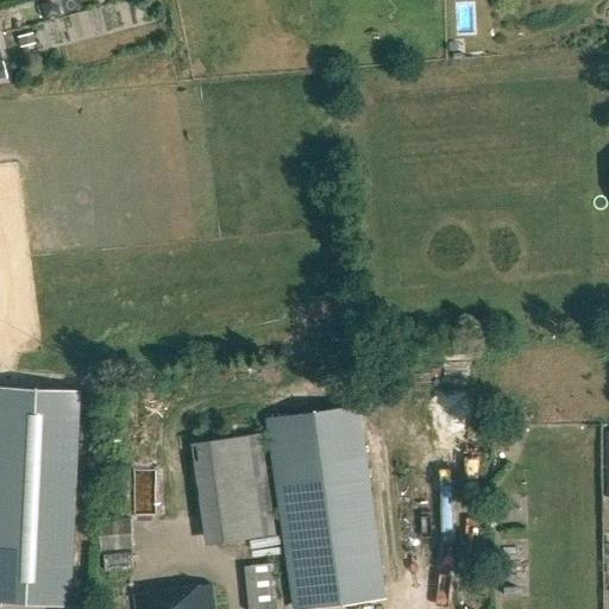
[(0,387),(0,601),(71,606),(81,390),(0,387)]
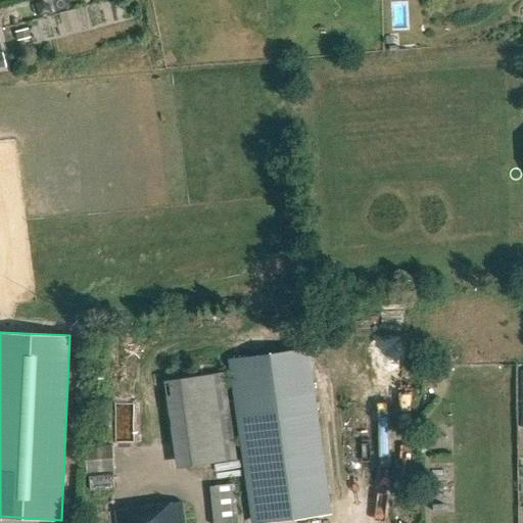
[(307,345),(235,357),(244,422),(258,522),(333,512),(319,412),(307,345)]
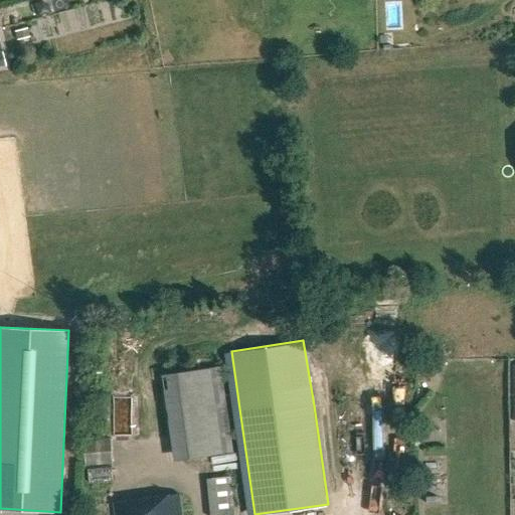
[(163,374),(175,460),(234,452),(221,366),(163,374)]
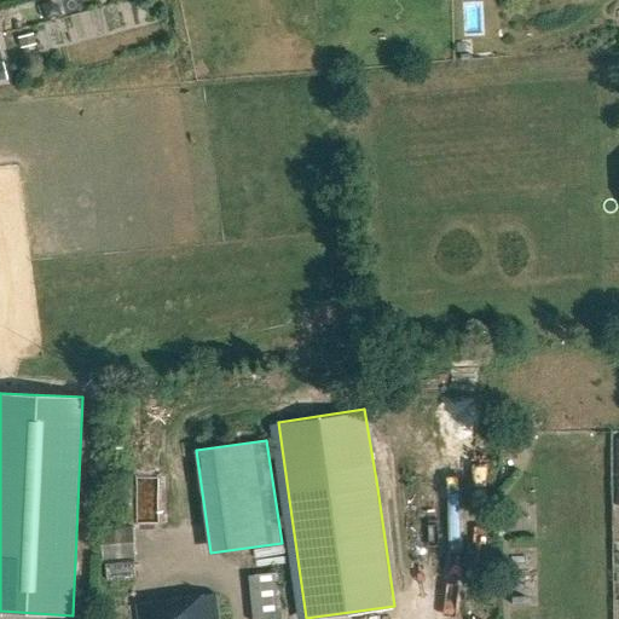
[(137,556),(134,526),(102,530),(104,559),(137,556)]
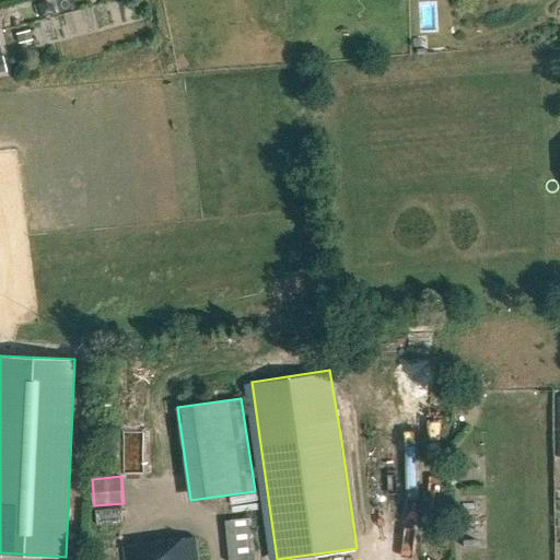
[(491,506),(490,493),(469,497),(470,509),(491,506)]
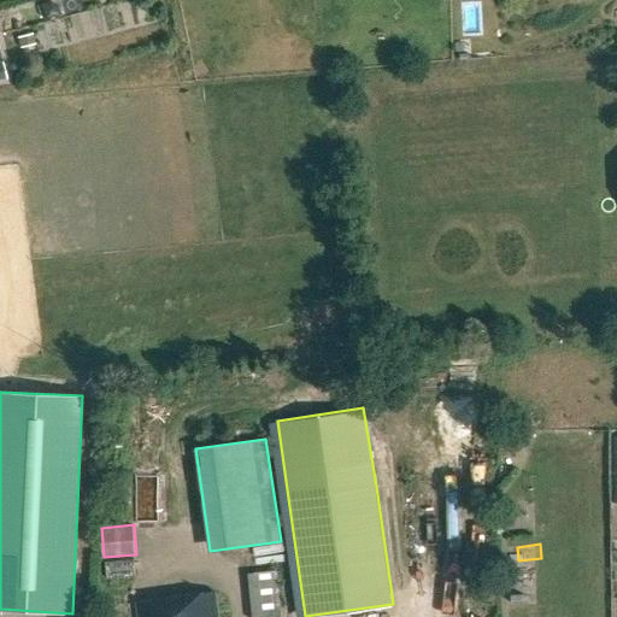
[(276,570),(248,574),(252,616),(278,616),(280,616),(276,570)]
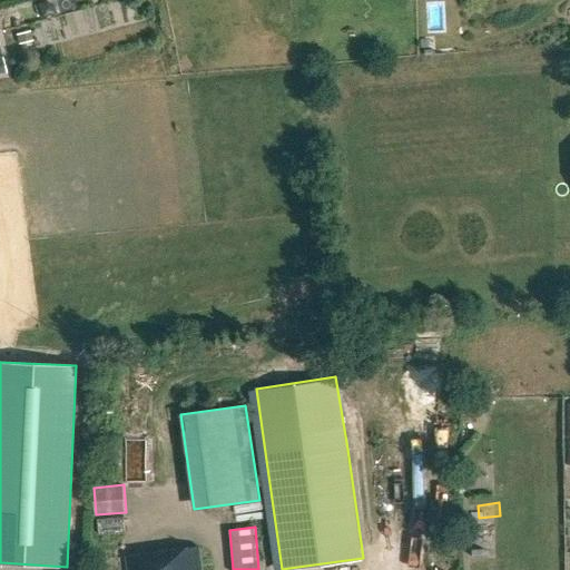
[(202,569),(198,546),(127,556),(128,569),(202,569)]
